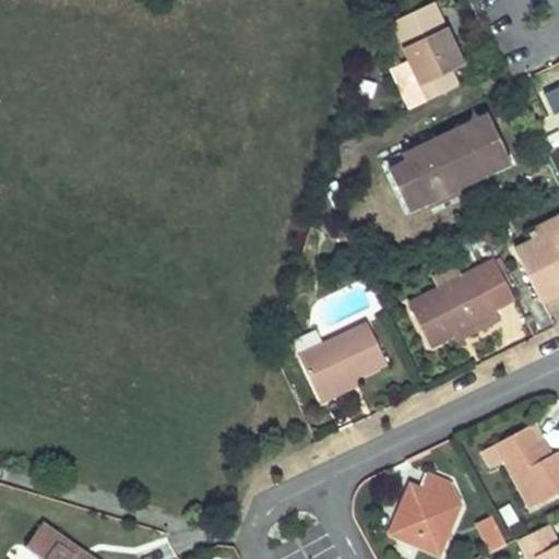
[(431,3),(391,24),(411,66),(403,70),(401,64),(389,70),(408,111),(415,108),(458,87),(451,73),(463,67),(431,3)]
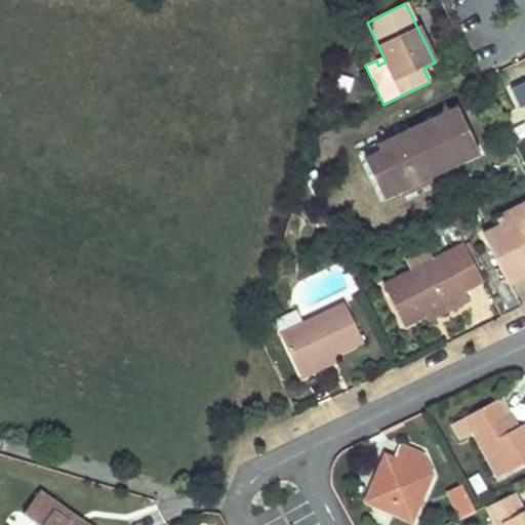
[(430,82),(441,77),(435,63),(423,69),(430,82)]
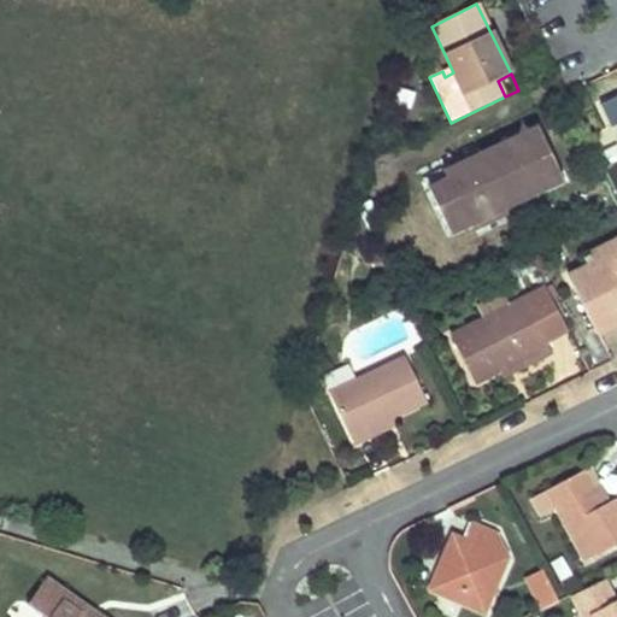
[(616,98),(604,104),(605,106),(615,124),(616,123),(616,98)]
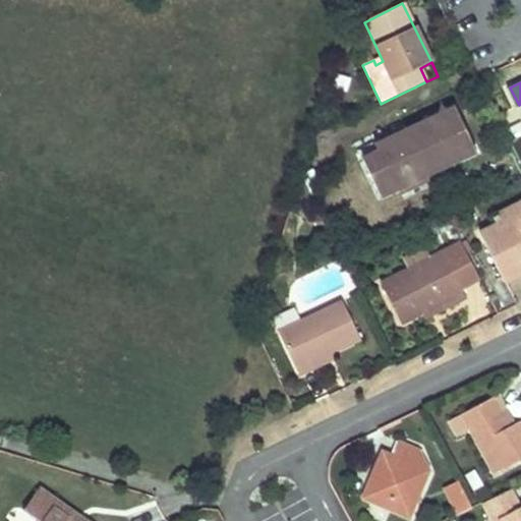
[(458,114),(455,107),(423,122),(424,125),(426,129),(458,114)]
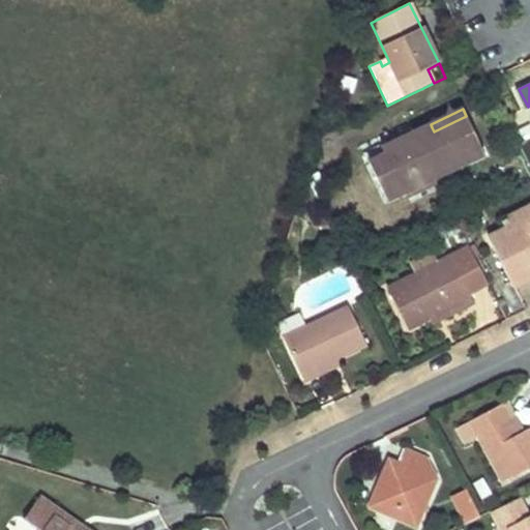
[(434,131),(432,127),(431,124),(382,147),(386,154),(369,163),(388,202),(406,193),(435,179),(484,154),(466,116),(434,131)]
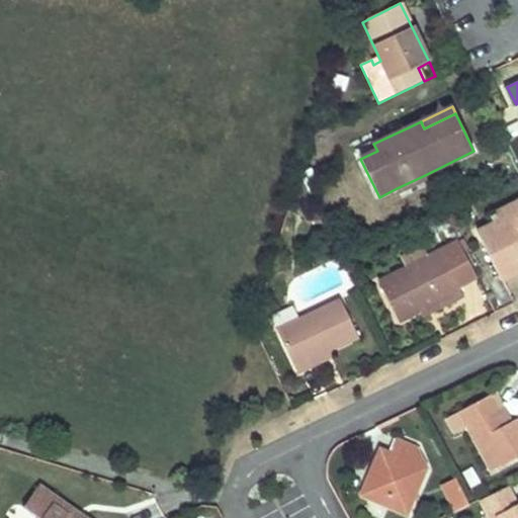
[(399,194),(428,180),(425,175),(397,188),(399,194)]
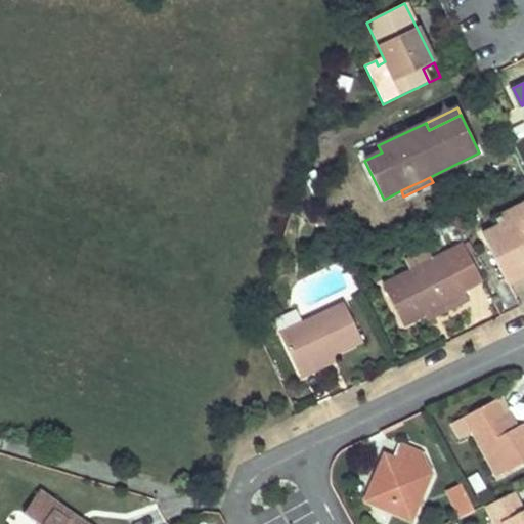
[(507,284),(523,276),(523,275),(523,204),(515,209),(519,216),(498,226),(483,234),(507,284)]
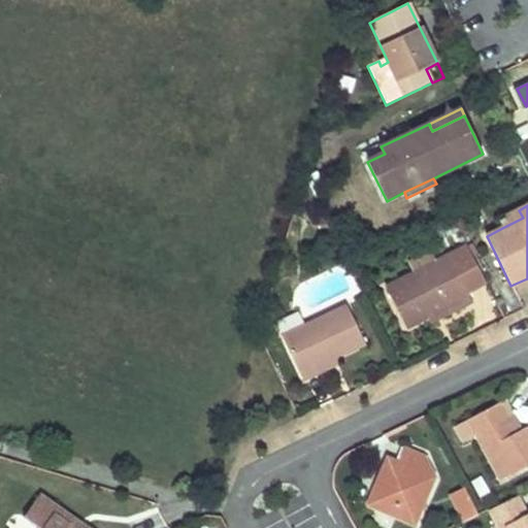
[(523,218),(519,210),(498,221),(502,228),(523,218)]
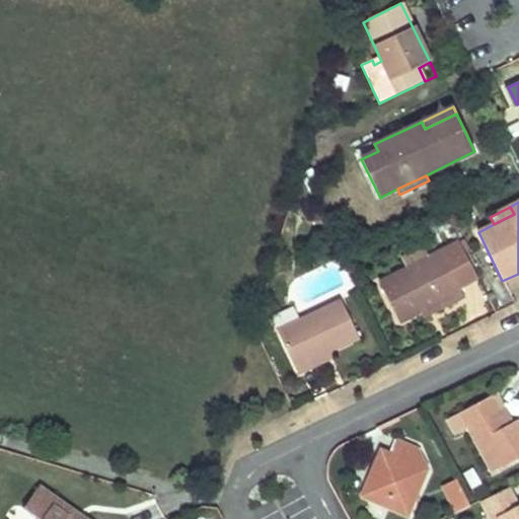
[(440,234),(435,224),(423,230),(428,240),(440,234)]
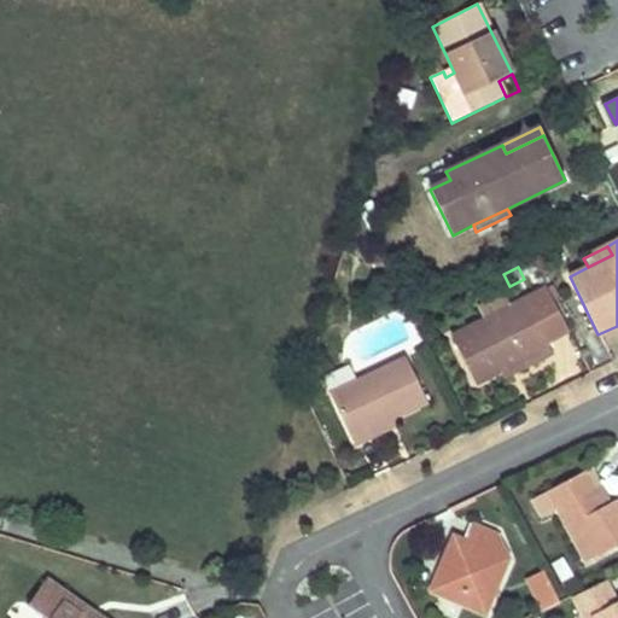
[(476,383),(503,369),(532,355),(537,363),(553,355),(525,299),(452,337),(476,383)]
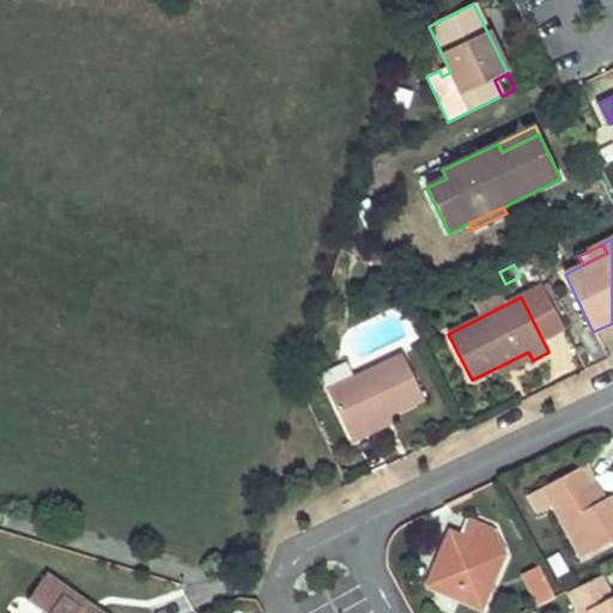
[(392,416),(408,407),(425,399),(404,353),(356,376),(327,390),(352,442),(370,434),(366,428),(392,416)]
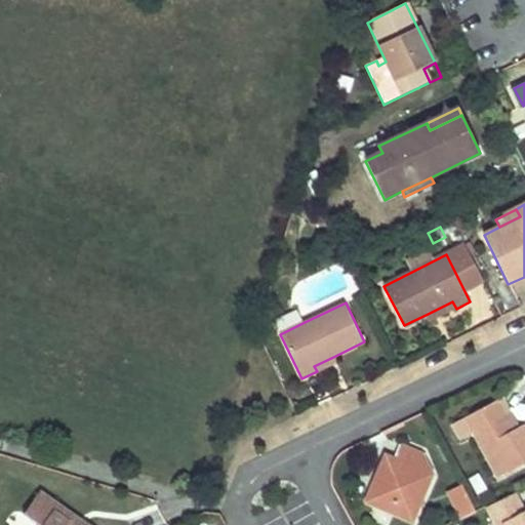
[(298,311),(275,322),(280,334),(305,322),(298,311)]
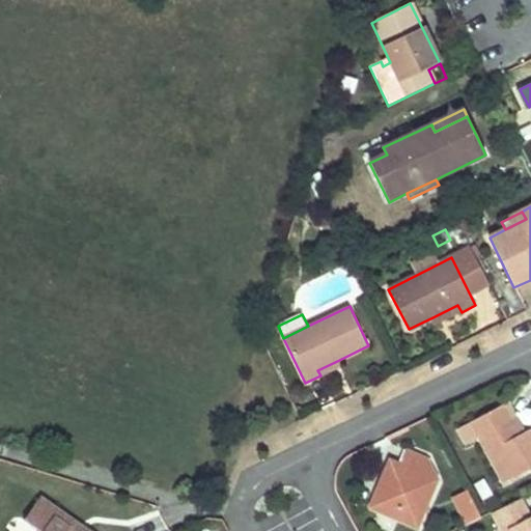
[(317,370),(320,375),(341,365),(339,360),(317,370)]
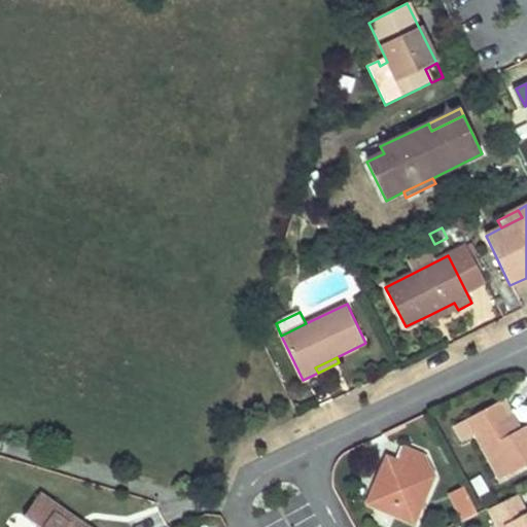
[(498,402),(455,425),(463,440),(475,434),(500,481),(526,465),(526,425),(521,429),(515,432),(505,417),(498,402)]
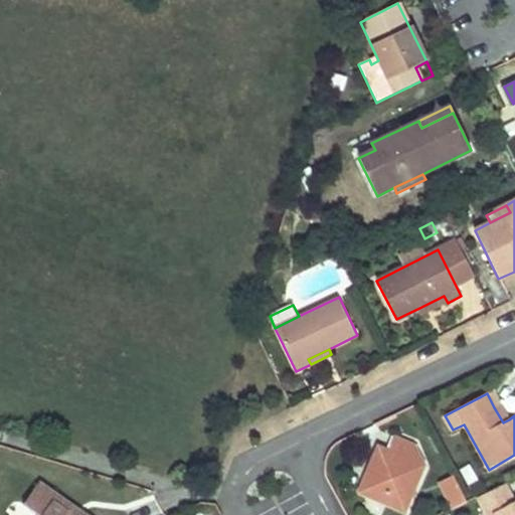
[(503,422),(509,419),(501,404),(494,407),(503,422)]
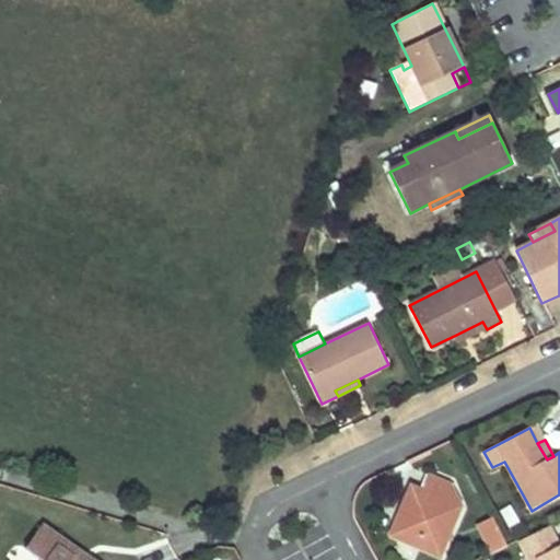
[(422,490),(459,506),(447,482),(429,475),(422,490)]
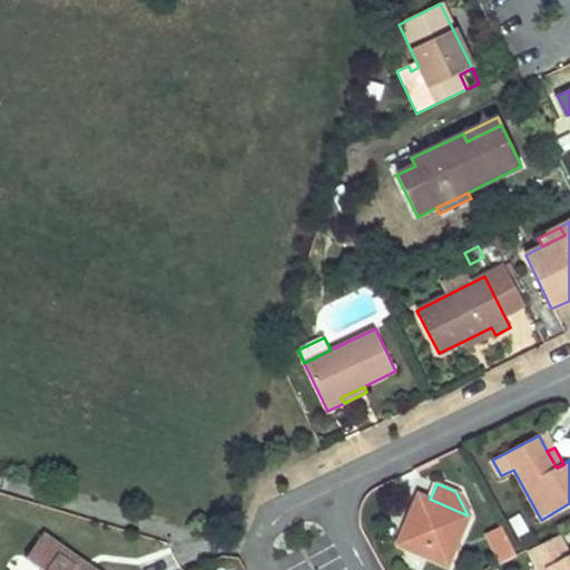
[(397,542),(401,543),(404,546),(403,550),(429,560),(431,557),(450,564),(459,544),(457,543),(468,516),(430,499),(419,494),(409,518),(408,518),(397,542)]
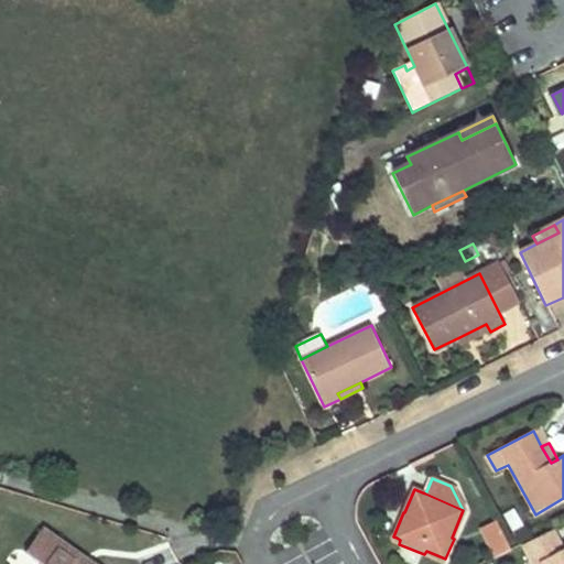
[(510,550),(491,513),(476,521),(495,556),(510,550)]
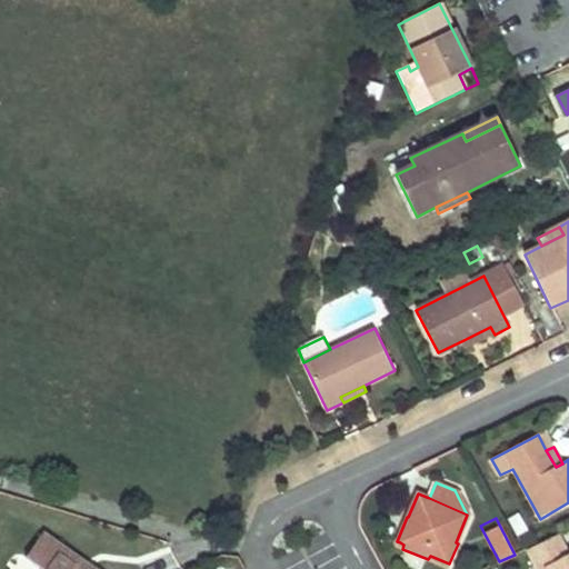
[(39,568),(49,568),(59,556),(65,549),(45,535),(26,559),(39,568)]
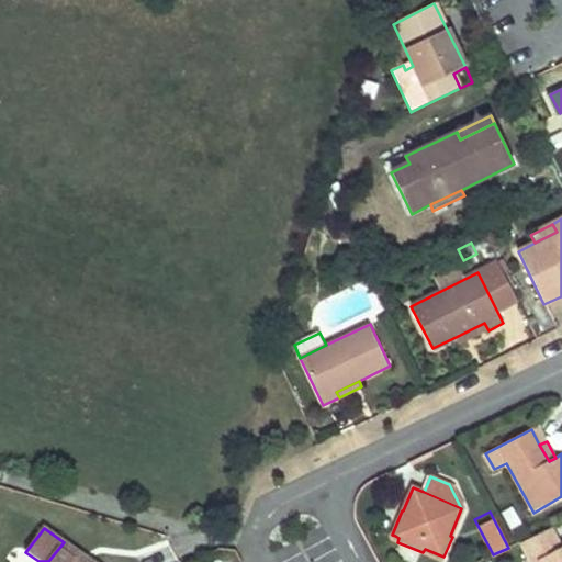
[(539,559),(559,549),(549,528),(520,542),(529,561),(537,561),(540,561),(539,559)]
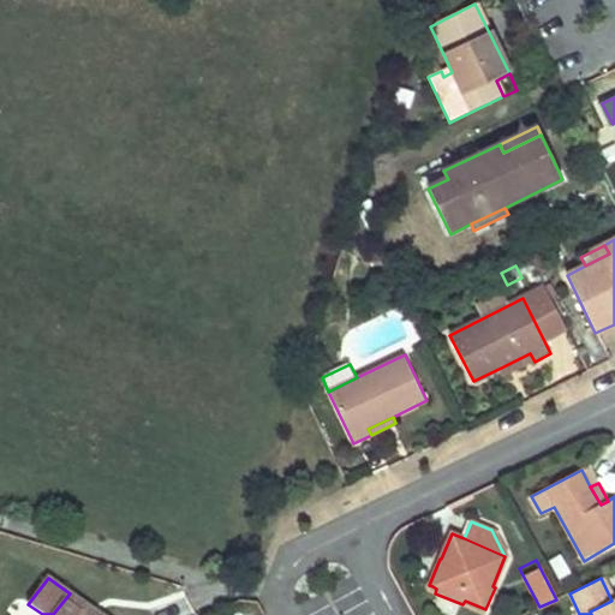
[(82,614),(97,614),(70,593),(64,601),(82,614)]
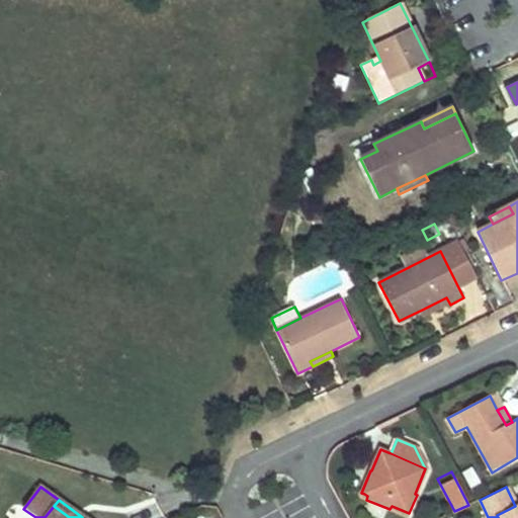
[(497,515),(498,517),(517,517),(517,504),(515,506),(497,515)]
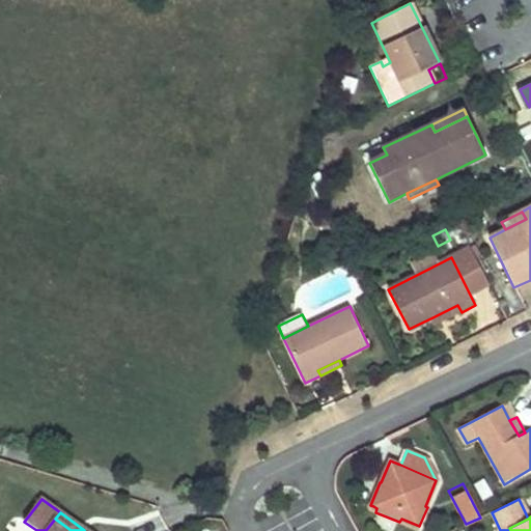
[(71,530),(55,519),(46,530),(71,530)]
